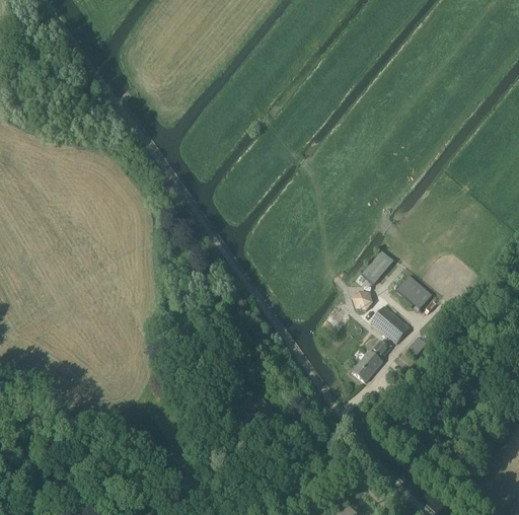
[(382,249),(362,273),(374,283),(394,260),(382,249)]
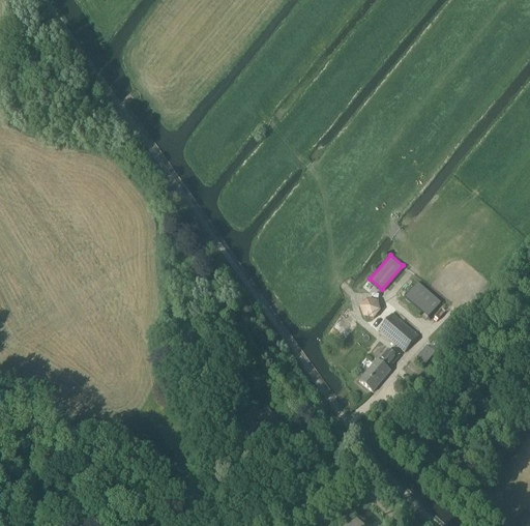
[(417,280),(405,295),(429,315),(441,300),(417,280)]
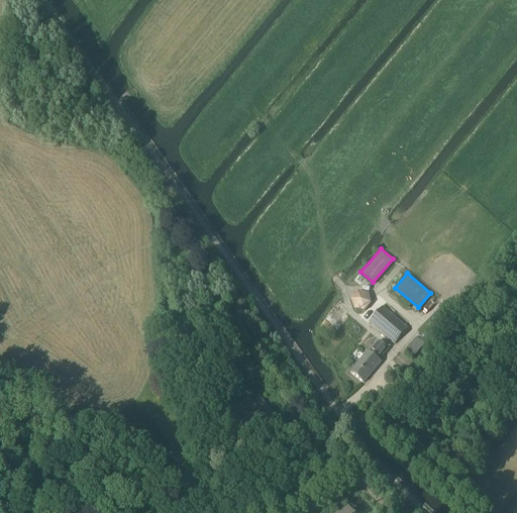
[(371,300),(368,291),(357,289),(351,297),(354,306),(365,308),(371,300)]
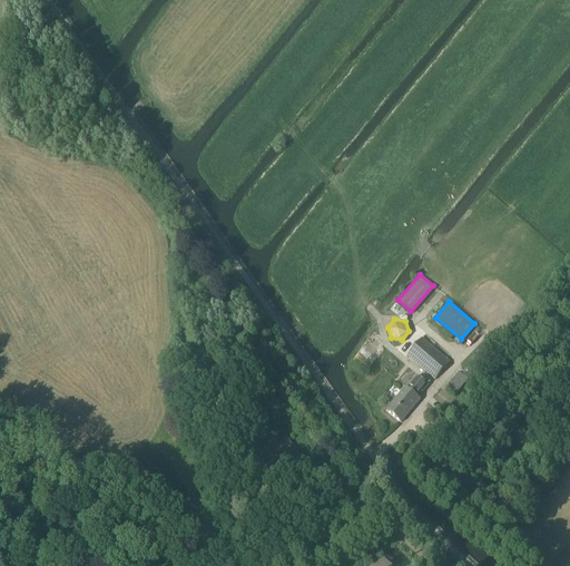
[(473,350),(481,357),(497,339),(489,332),(473,350)]
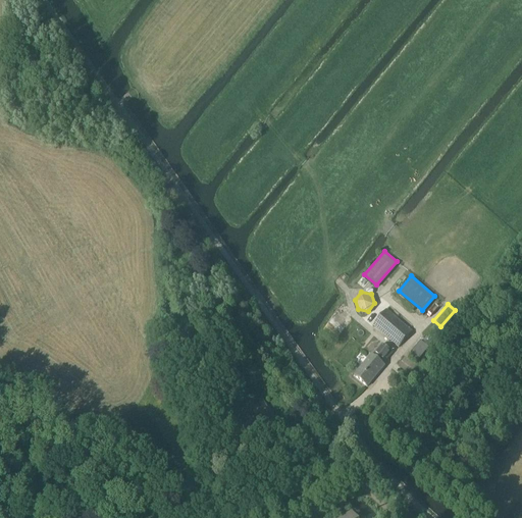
[(386,306),(372,322),(399,344),(412,328),(386,306)]
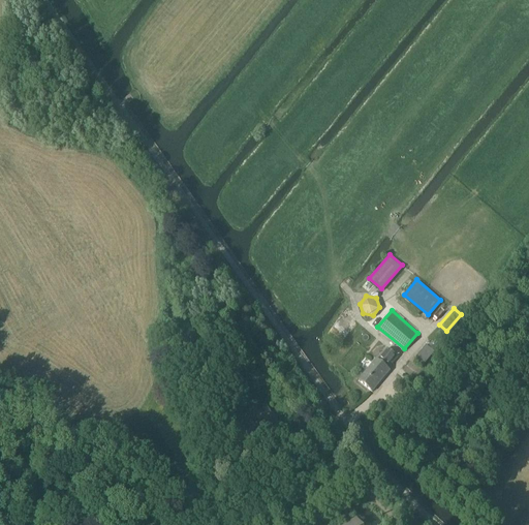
[(376,356),(359,377),(372,389),(390,367),(387,365),(397,353),(387,345),(377,357),(376,356)]
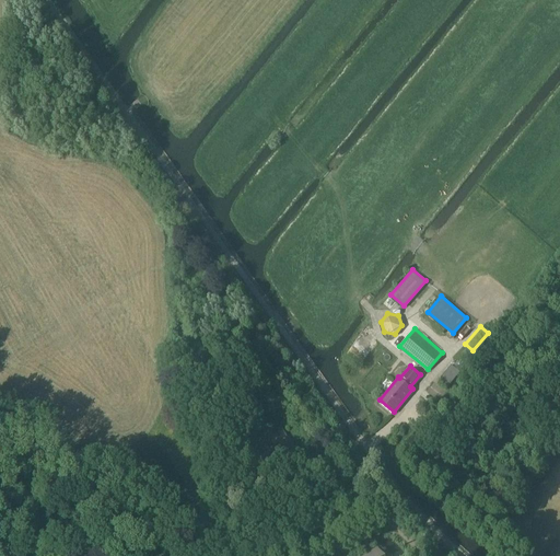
[(377,545),(359,555),(382,555),(385,554),(377,545)]
